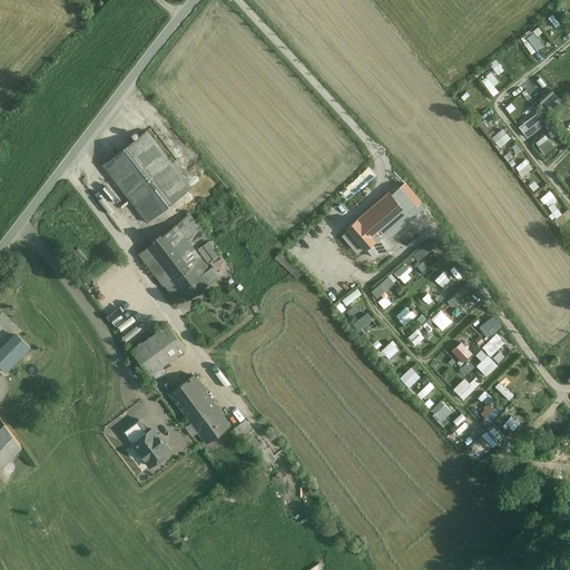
[(533,32),(522,39),(530,53),(541,47),(533,32)]
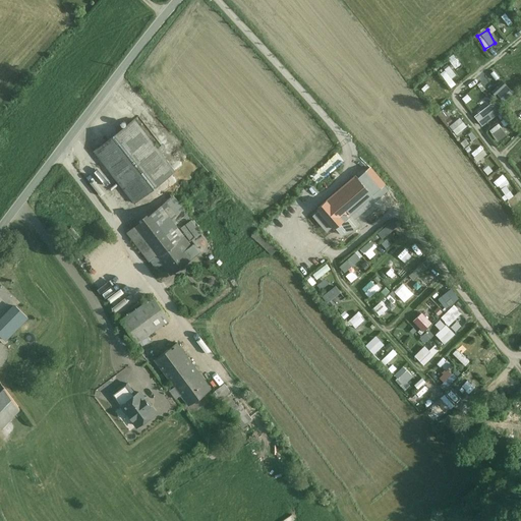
[(463,58),(467,66),(475,62),(471,54),(463,58)]
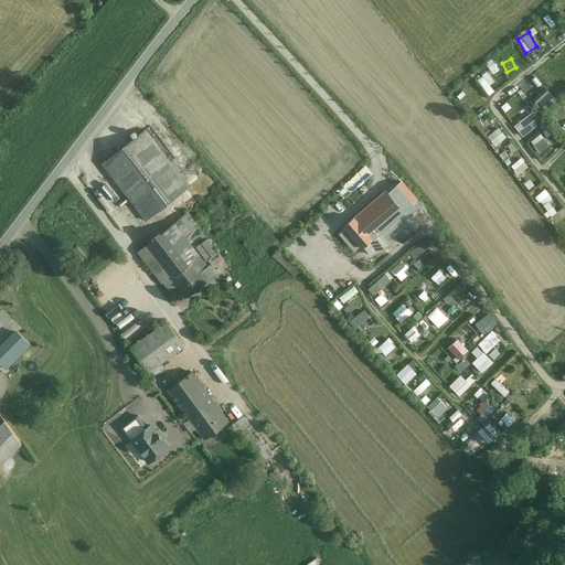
[(489,84),(493,81),(487,71),(476,78),(487,95),(493,91),(489,84)]
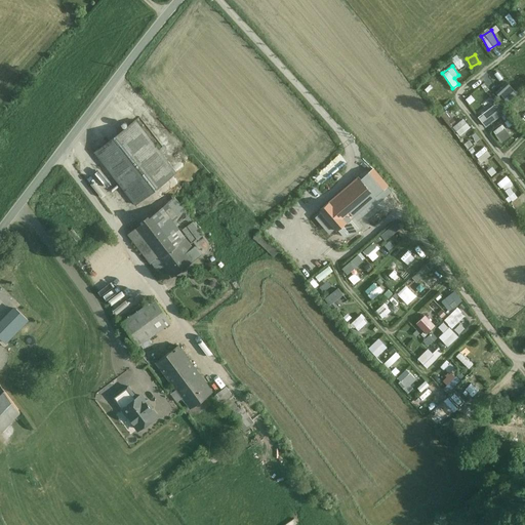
[(475,110),(478,107),(470,96),(466,99),(475,110)]
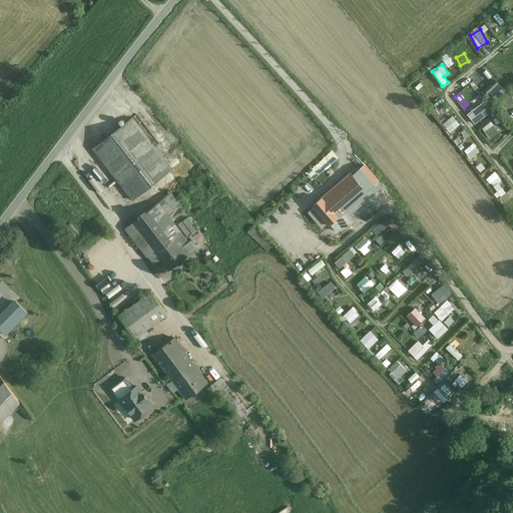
[(97,144),(136,195),(175,165),(136,114),(97,144)]
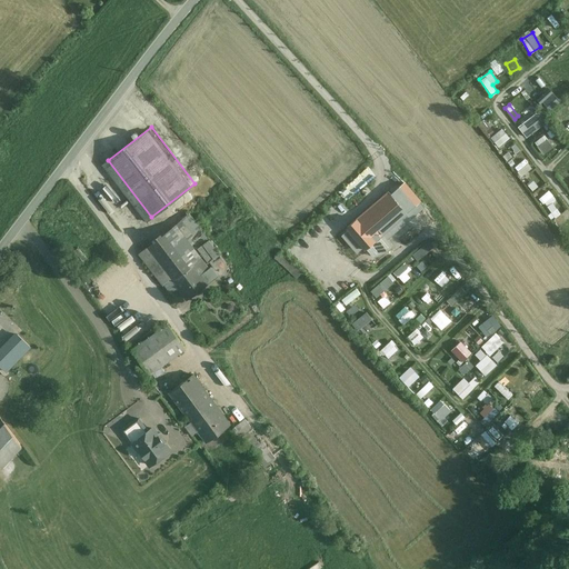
[(496,147),(508,139),(501,128),(489,135),(496,147)]
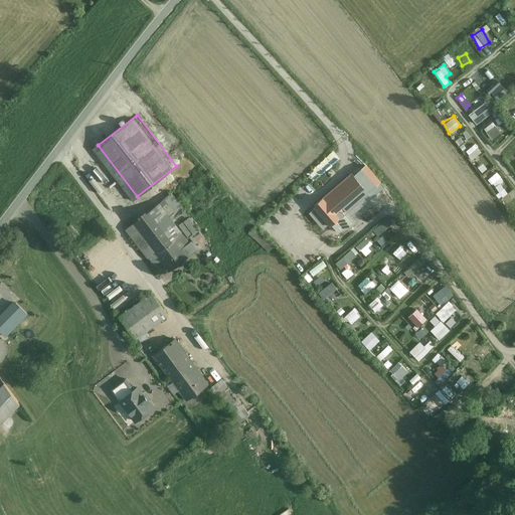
[(493,121),(482,127),(489,140),(500,134),(493,121)]
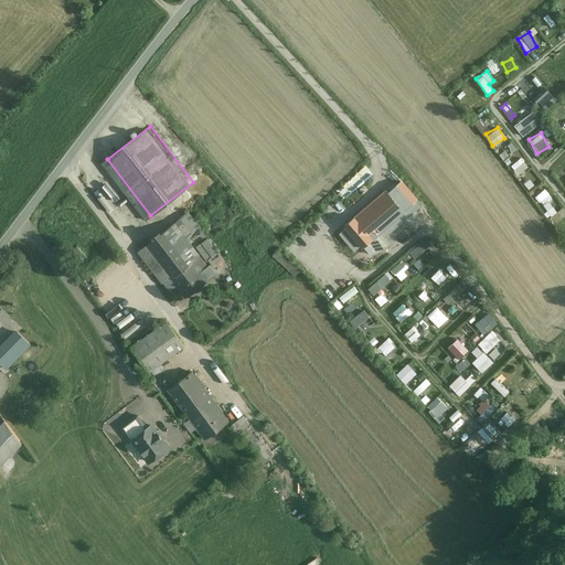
[(520,157),(509,166),(518,174),(528,167),(520,157)]
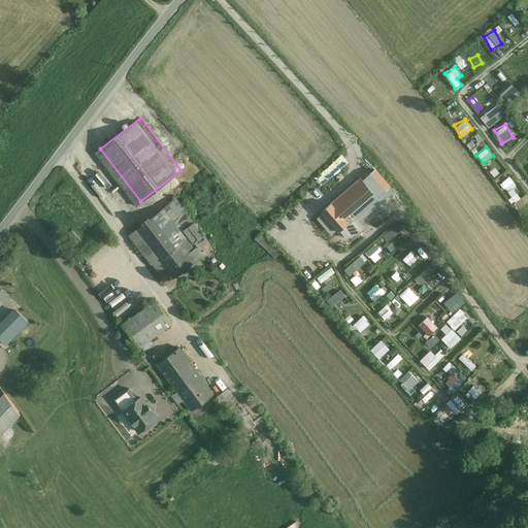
[(394,189),(374,166),(324,207),(330,216),(323,221),(332,232),(339,226),(340,228),(343,225),(351,233),(364,222),(360,217),(394,189)]
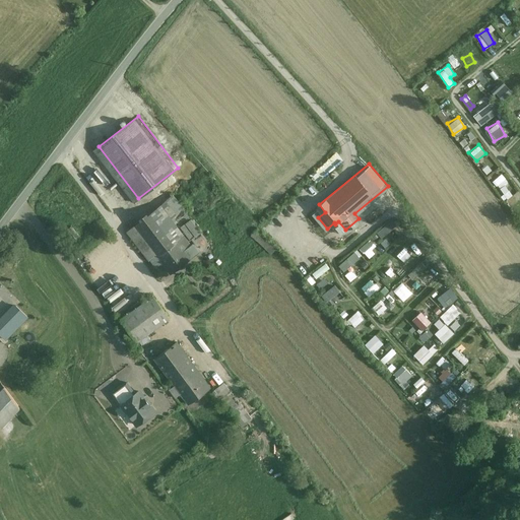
[(501,173),(493,180),(500,188),(508,182),(501,173)]
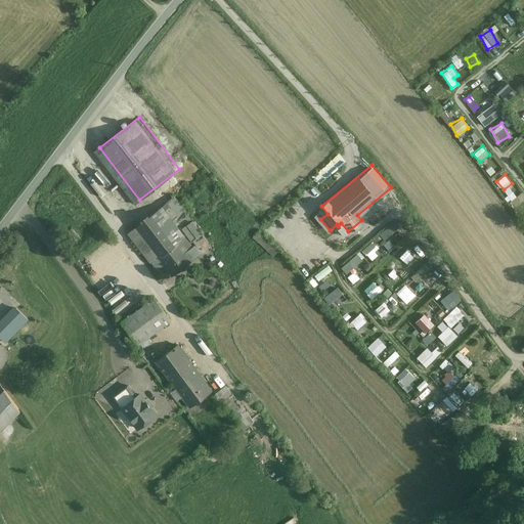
[(190,210),(177,192),(132,226),(162,266),(168,262),(175,273),(205,251),(197,239),(207,231),(197,217),(186,225),(180,217),(190,210)]
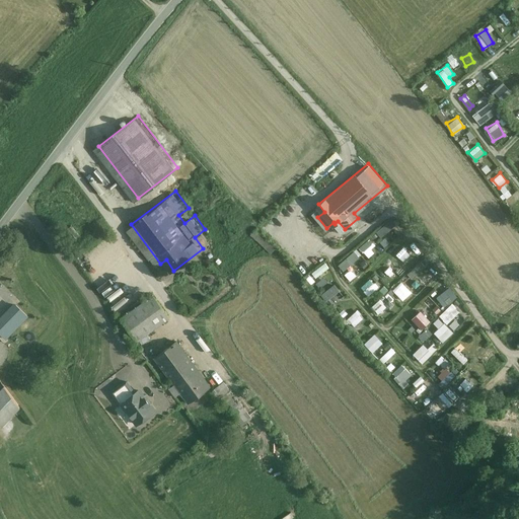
[(380,236),(394,223),(389,218),(375,231),(380,236)]
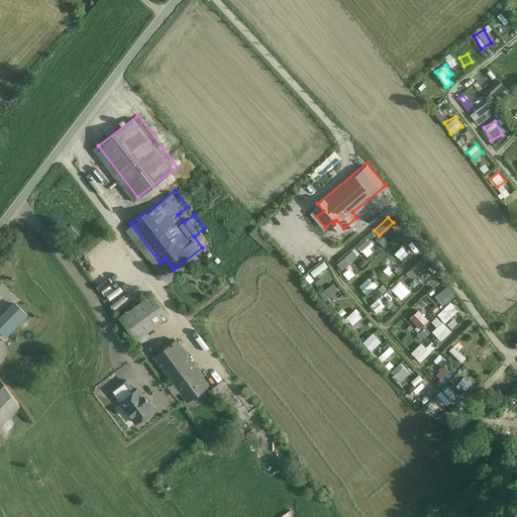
[(373,251),(369,246),(372,244),(368,237),(356,243),(365,256),(373,251)]
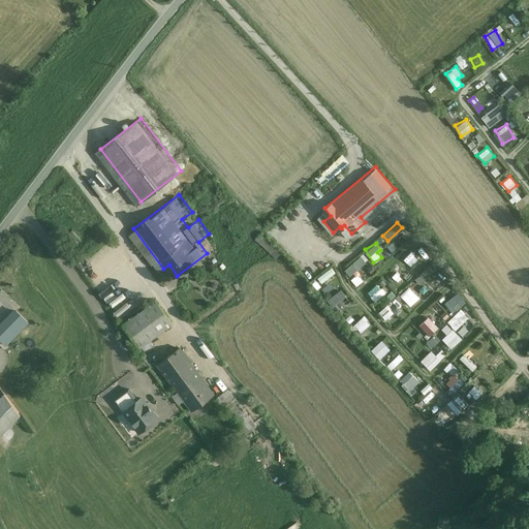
[(359,254),(343,270),(349,276),(365,260),(359,254)]
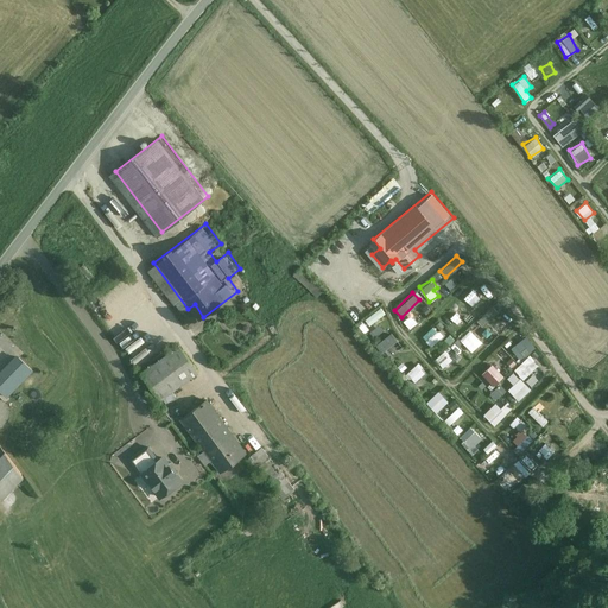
[(454,323),(463,315),(455,304),(445,314),(454,323)]
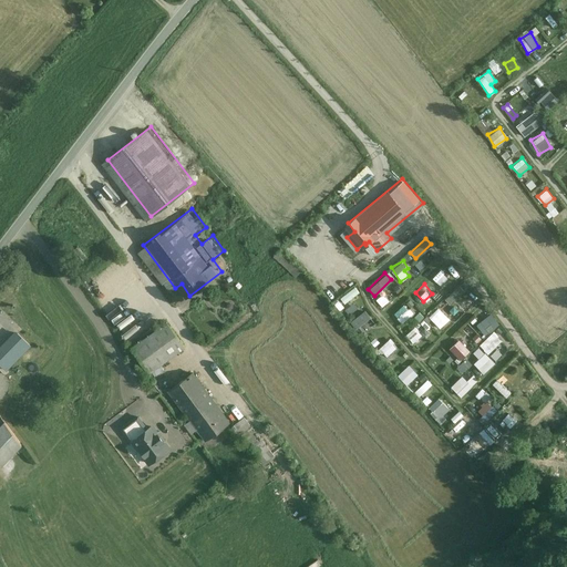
[(383,292),(387,298),(401,291),(399,285),(383,292)]
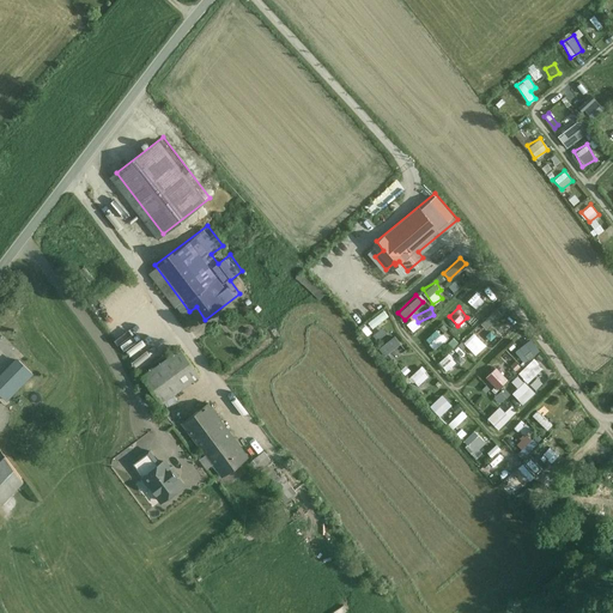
[(495,308),(480,322),(486,329),(502,315),(495,308)]
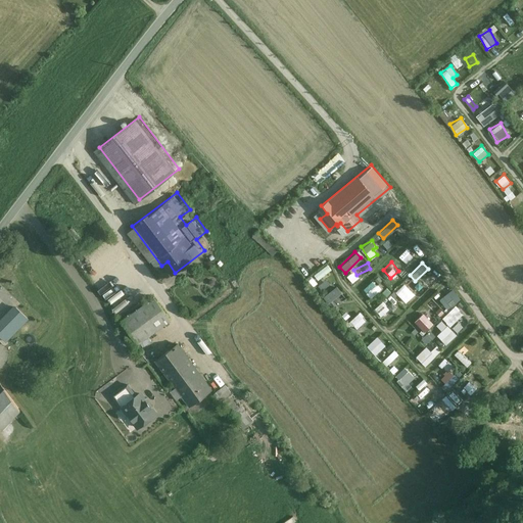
[(318,281),(331,270),(327,264),(313,274),(318,281)]
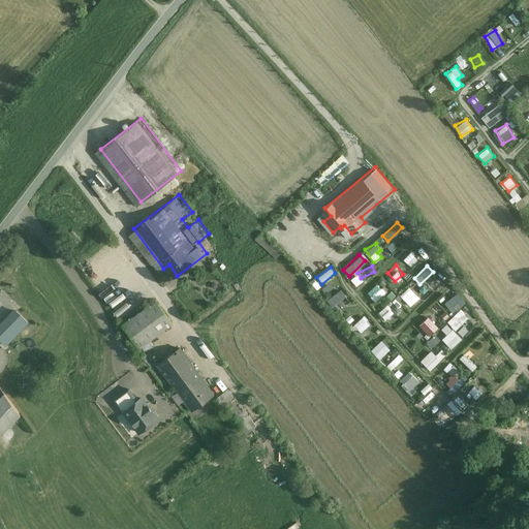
[(356,274),(350,279),(355,286),(362,280),(356,274)]
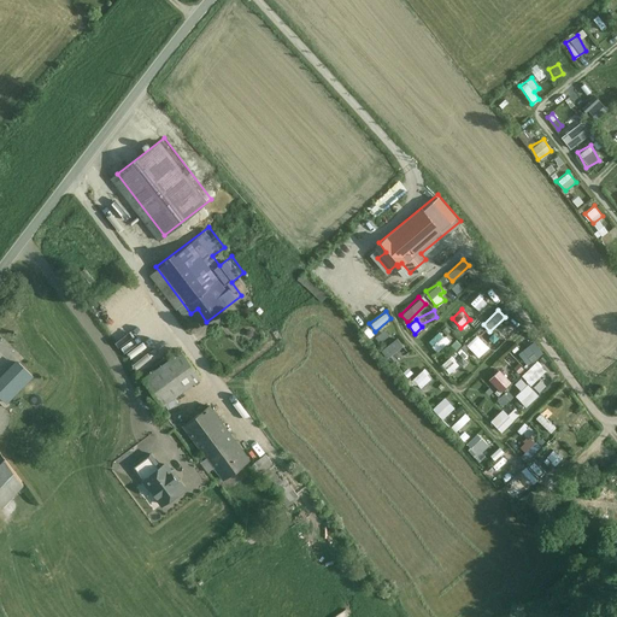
[(374,339),(380,345),(388,334),(382,328),(374,339)]
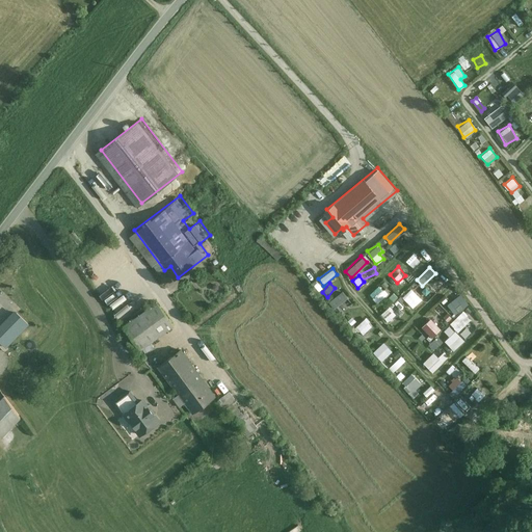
[(374,302),(386,295),(379,286),(368,292),(374,302)]
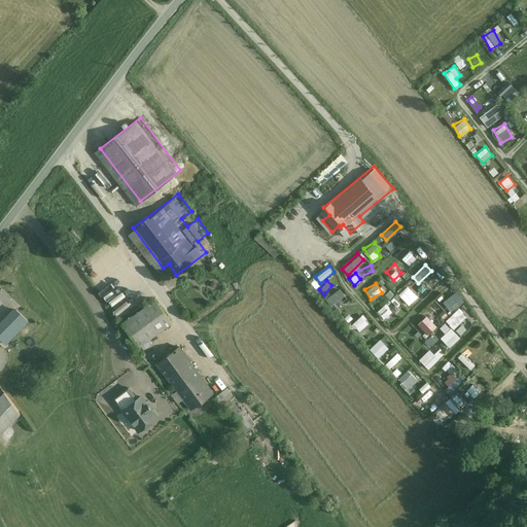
[(397,293),(408,305),(418,296),(408,285),(397,293)]
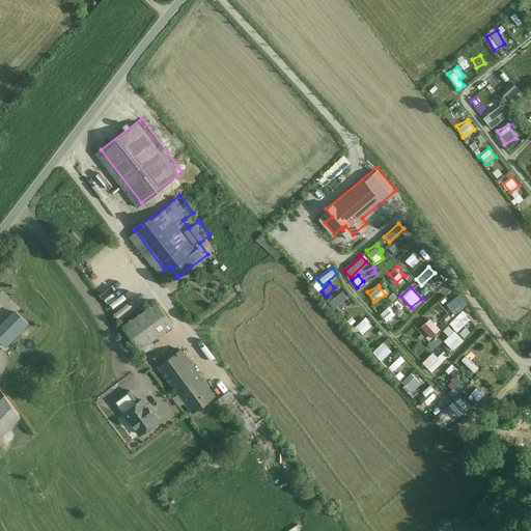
[(326,301),(336,313),(351,302),(340,289),(326,301)]
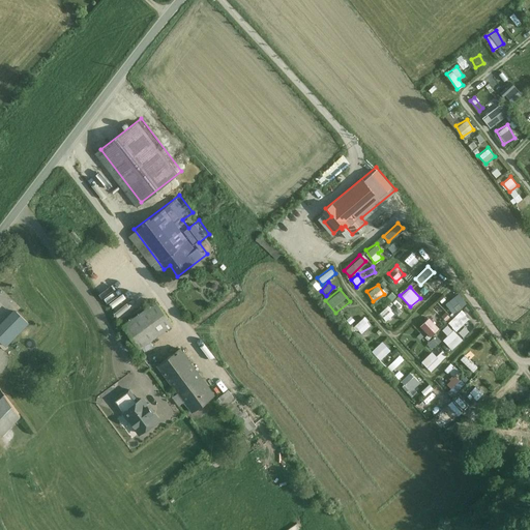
[(455,292),(442,305),(450,315),(465,302),(455,292)]
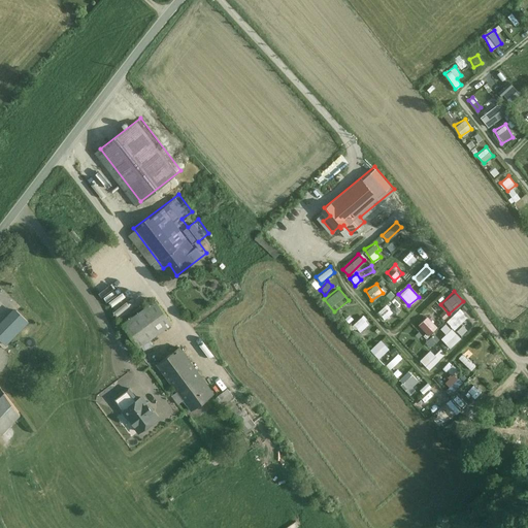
[(176,319),(158,295),(127,318),(144,342),(176,319)]
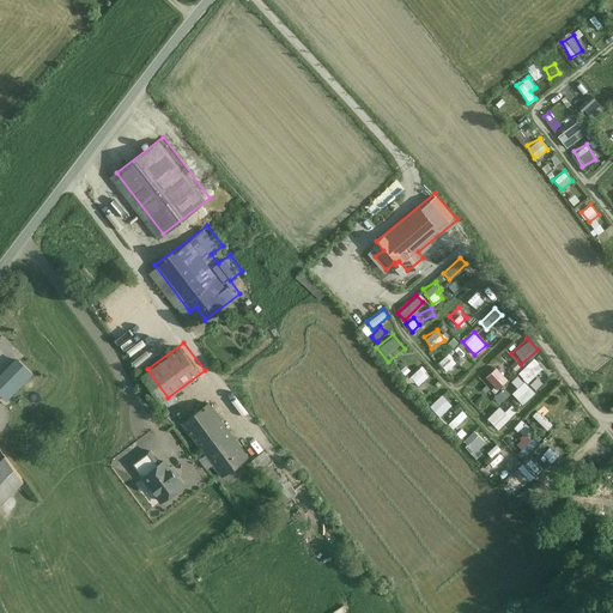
[(40,353),(31,345),(10,366),(19,375),(40,353)]
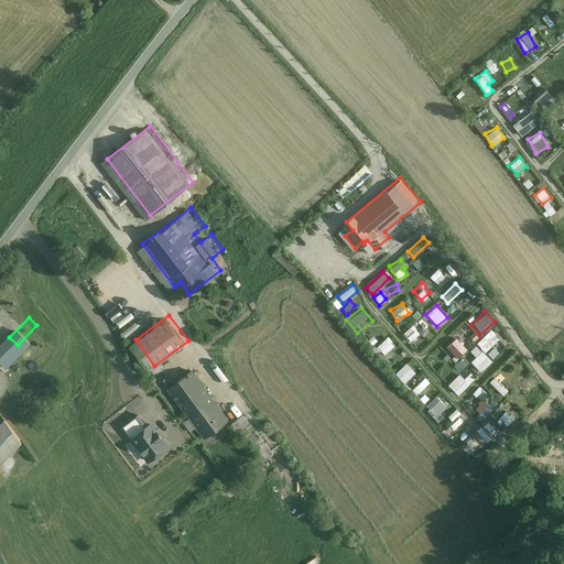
[(402,334),(411,342),(420,333),(410,324),(402,334)]
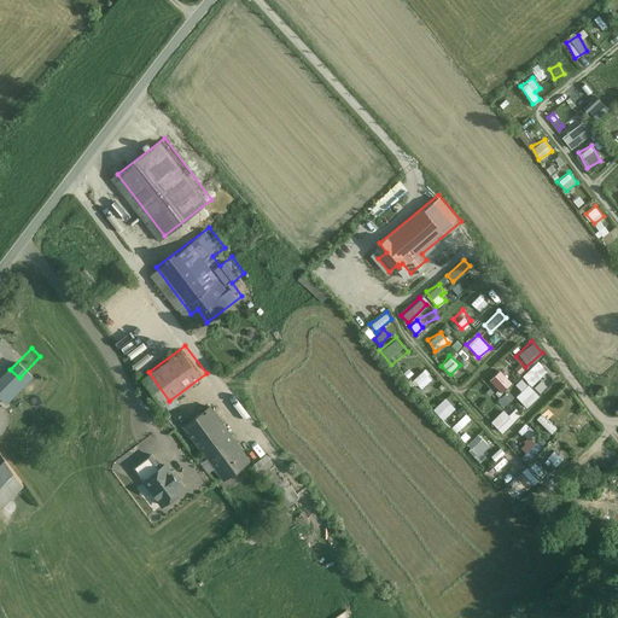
[(531,386),(547,369),(536,360),(522,375),(531,386)]
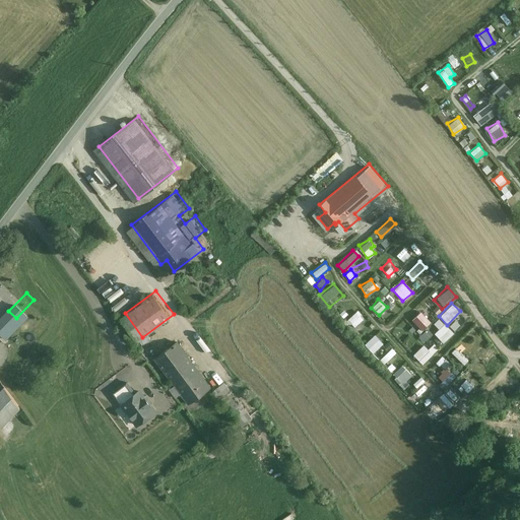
[(345,320),(353,327),(364,317),(355,309),(345,320)]
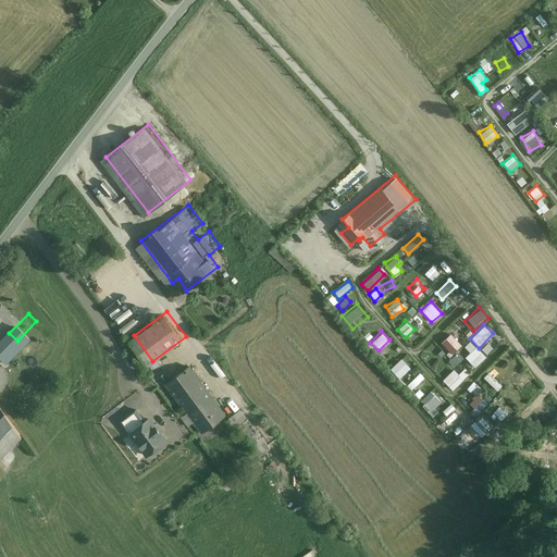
[(449,332),(440,342),(450,353),(460,344),(449,332)]
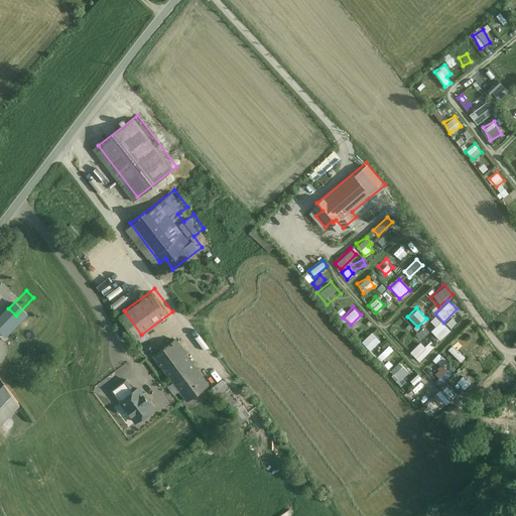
[(435,326),(430,331),(438,340),(449,331),(435,314),(429,319),(435,326)]
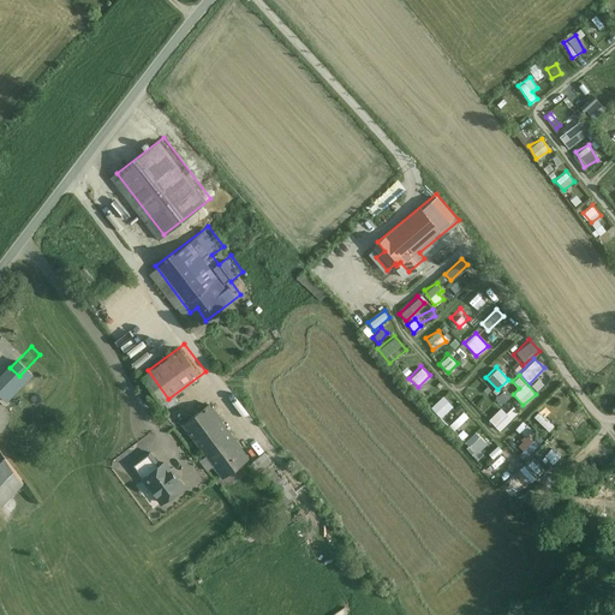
[(481,408),(491,399),(481,388),(470,398),(481,408)]
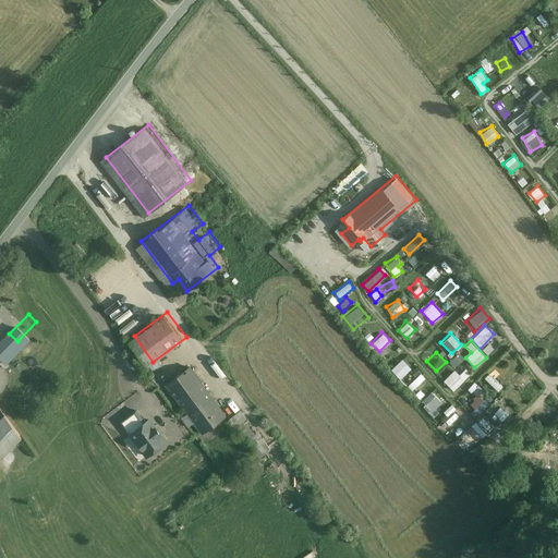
[(449,361),(453,366),(464,359),(459,353),(449,361)]
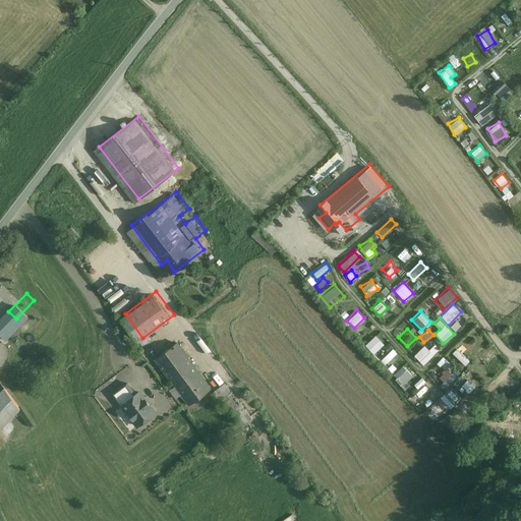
[(373,335),(363,344),(371,354),(383,344),(373,335)]
